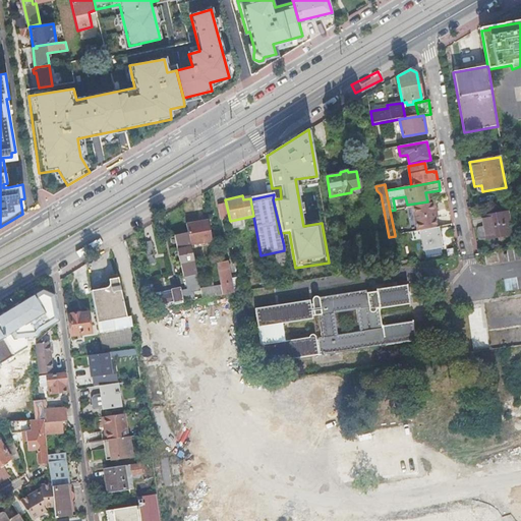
[(420,231),(437,228),(435,219),(433,213),(437,213),(435,203),(412,207),(417,231),(420,231)]
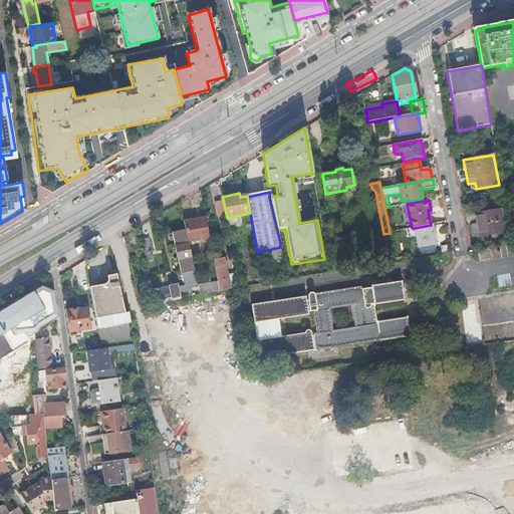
[(498,233),(494,209),(474,213),(478,237),(498,233)]
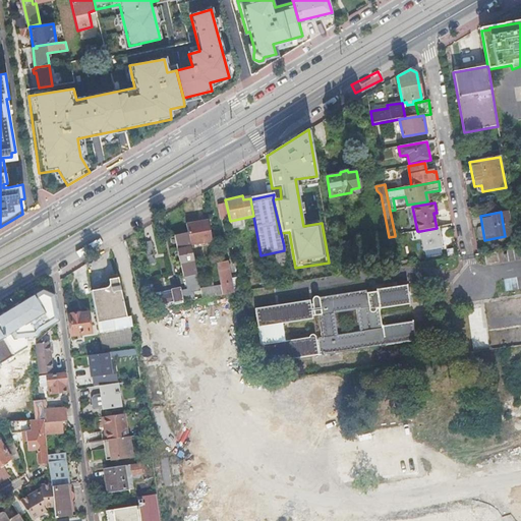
[(208,220),(186,225),(187,233),(190,246),(212,241),(208,220)]
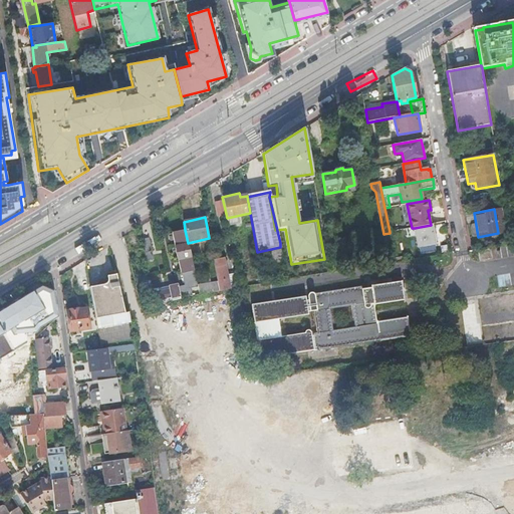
[(434,244),(431,225),(415,228),(418,247),(434,244)]
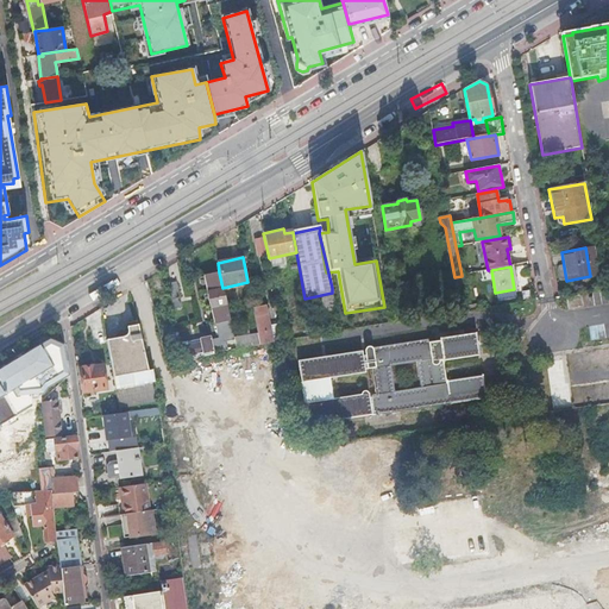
[(223,288),(219,272),(205,276),(219,339),(211,341),(213,355),(227,351),(226,343),(234,341),(234,339),(223,288)]
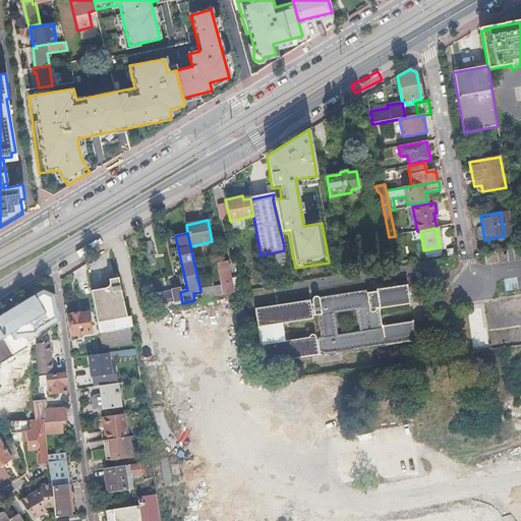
[(155,240),(143,241),(147,264),(157,262),(155,240)]
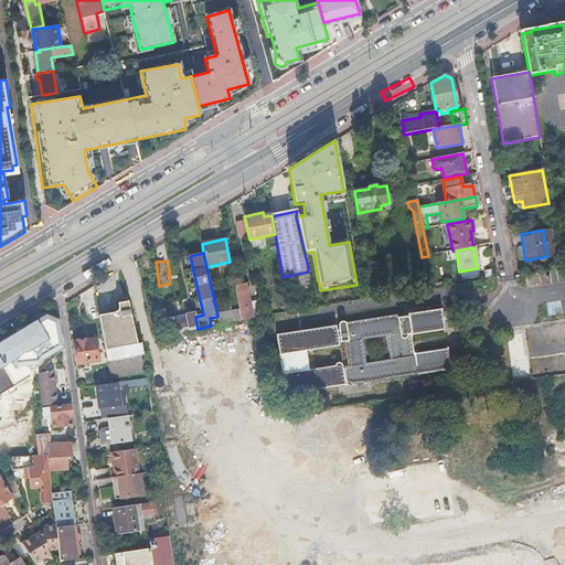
[(541,286),(539,274),(525,276),(528,288),(541,286)]
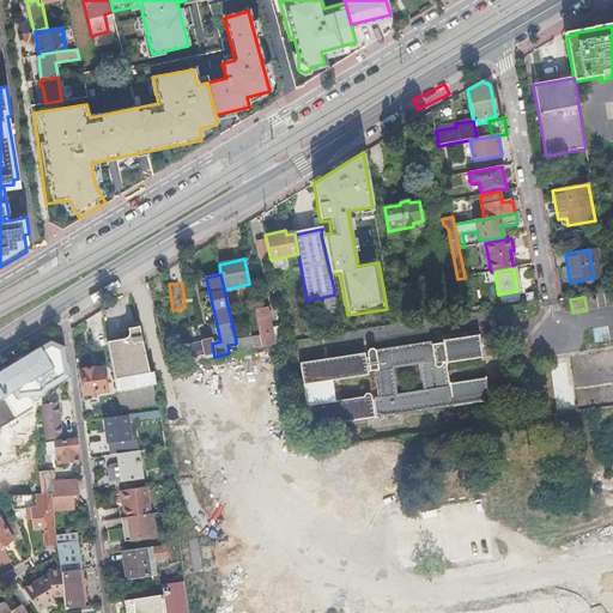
[(261,347),(274,345),(267,308),(259,309),(259,307),(254,308),(261,347)]
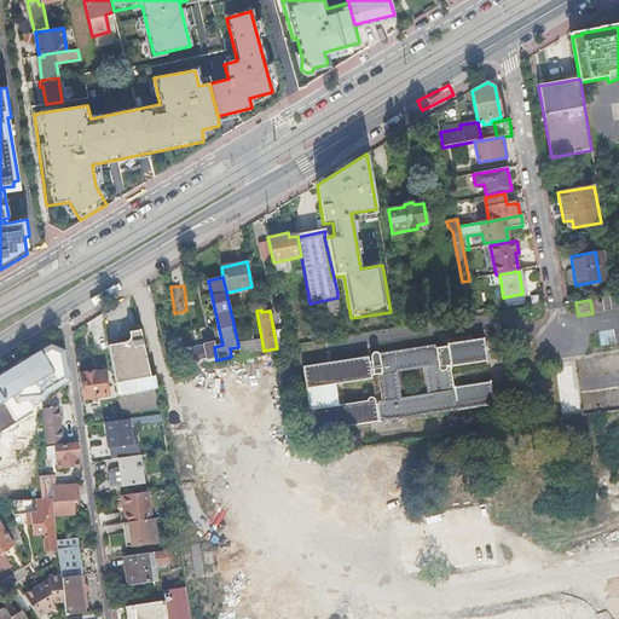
[(296,328),(294,313),(284,314),(288,330),(296,328)]
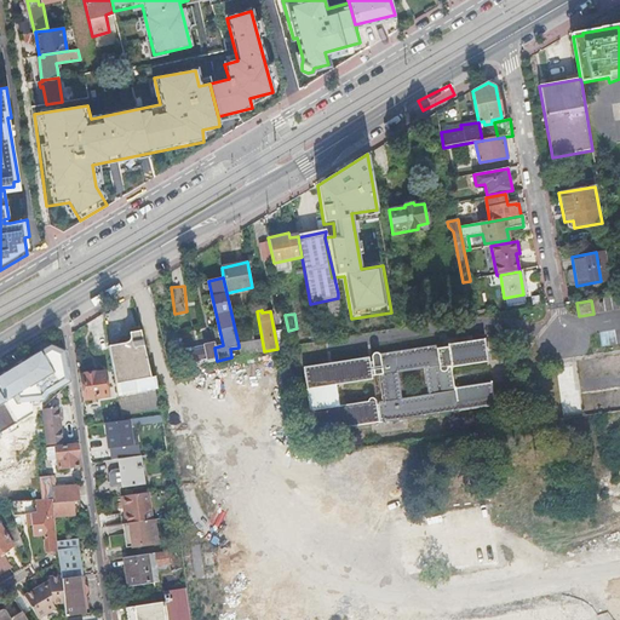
[(156,390),(154,377),(151,378),(141,331),(130,333),(130,337),(126,338),(125,337),(126,343),(109,346),(118,397),(132,395),(156,390)]
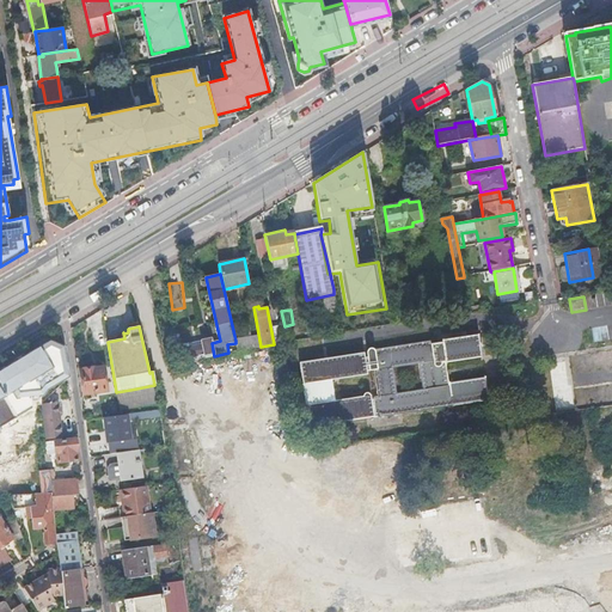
[(444,341),(444,340),(442,340),(442,343),(430,344),(430,342),(375,352),(375,355),(374,354),(373,353),(371,353),(369,354),(368,355),(368,356),(368,357),(365,359),(365,353),(299,363),(303,385),(306,408),(306,407),(310,428),(489,399),(485,375),(484,375),(484,378),(451,384),(451,381),(448,381),(447,367),(448,367),(447,363),(482,359),(482,361),(483,361),(479,334),(478,335),(444,341)]
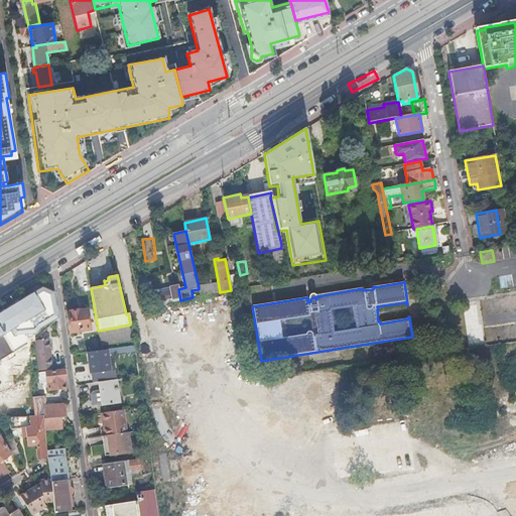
[(199,289),(201,296),(220,292),(218,283),(199,287),(199,289)]
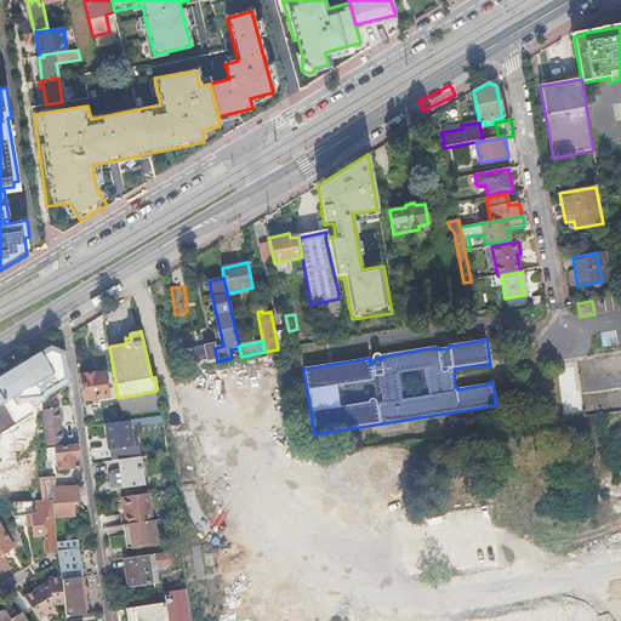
[(188,369),(217,362),(215,348),(214,345),(205,347),(206,351),(192,354),(192,349),(184,351),(188,369)]
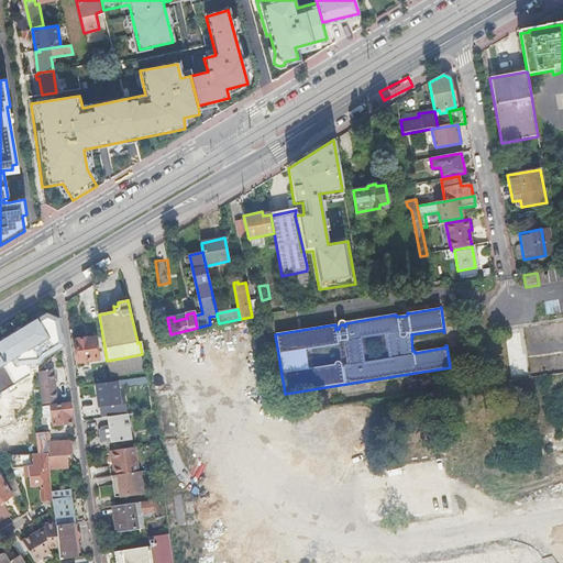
[(48,313),(0,342),(0,394),(37,368),(44,359),(63,348),(58,318),(48,313)]
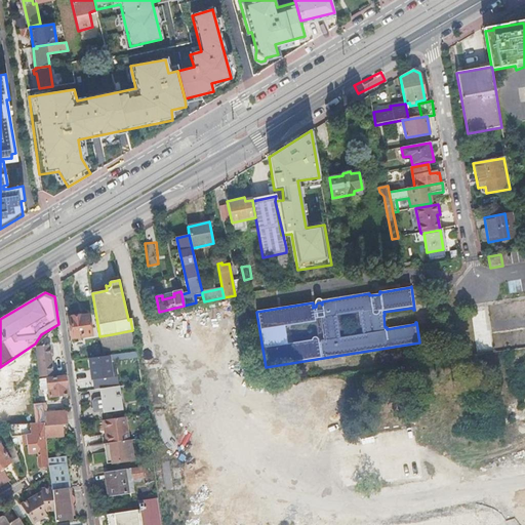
[(487,310),(471,312),(477,353),(493,350),(487,310)]
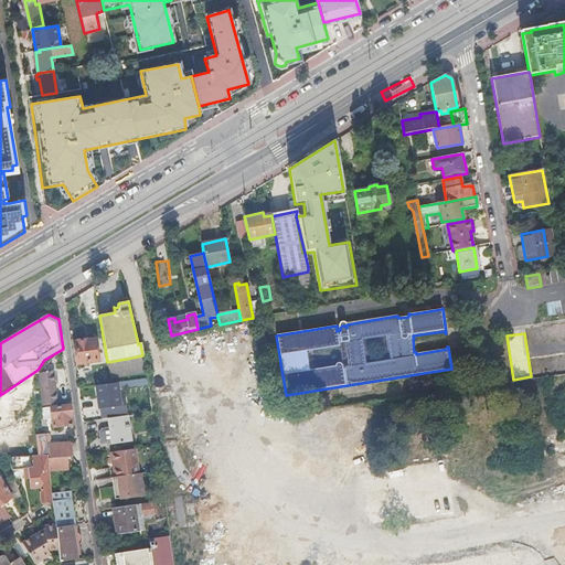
[(97,361),(95,340),(75,342),(77,363),(97,361)]
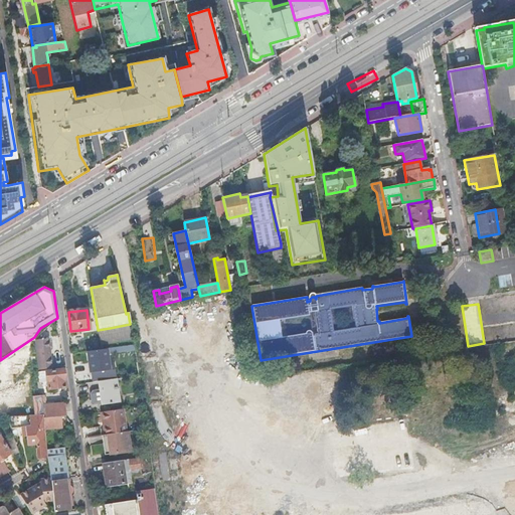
[(34,341),(38,371),(51,369),(48,340),(34,341)]
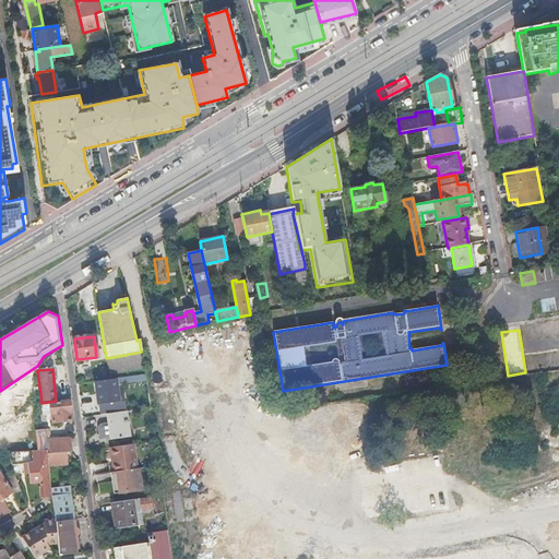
[(119,402),(117,379),(110,380),(94,382),(98,405),(119,402)]
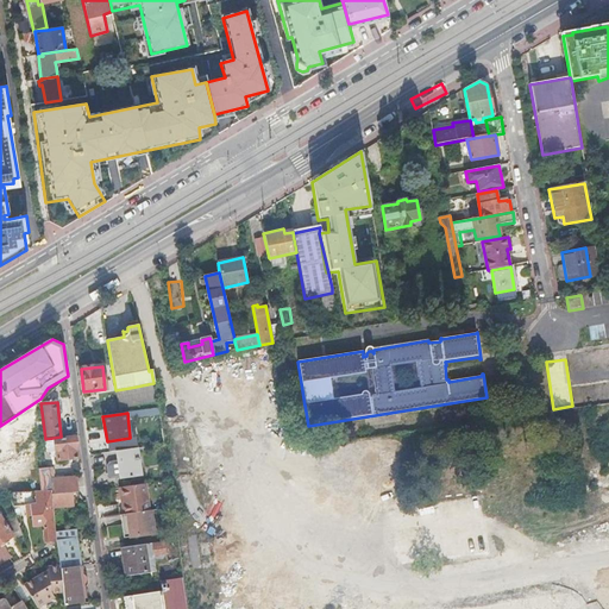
[(45,440),(46,452),(54,451),(55,462),(77,459),(74,437),(45,440)]
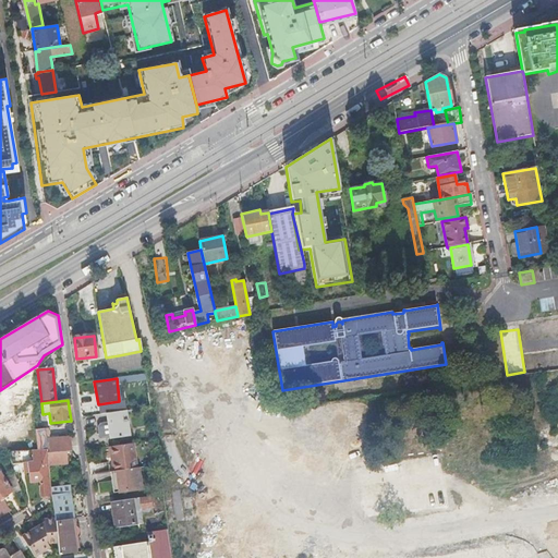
[(130,436),(126,411),(107,413),(110,438),(130,436)]
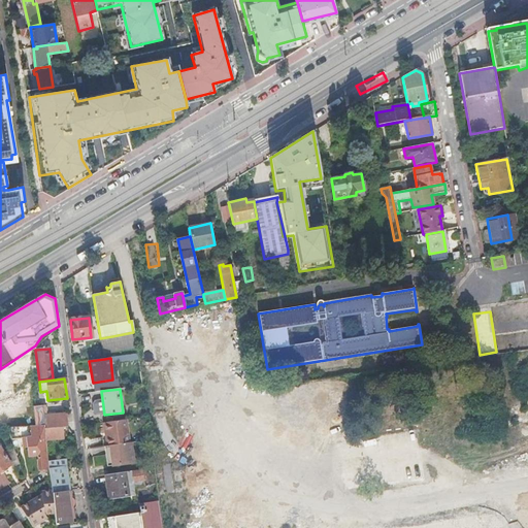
[(44,406),(33,407),(34,426),(44,426),(45,441),(64,438),(62,428),(68,427),(66,414),(45,416),(44,406)]
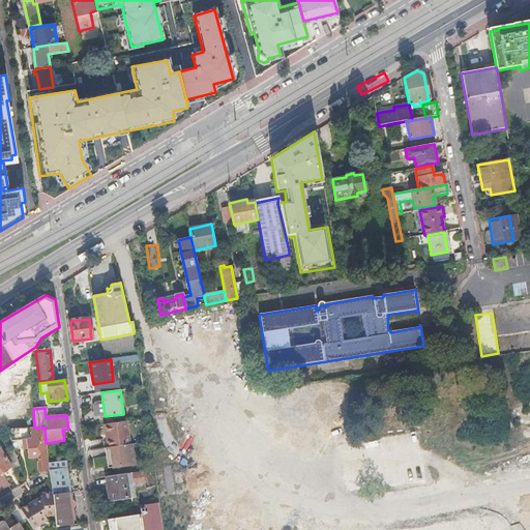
[(110,447),(129,444),(126,421),(125,421),(104,424),(106,436),(108,436),(110,447)]
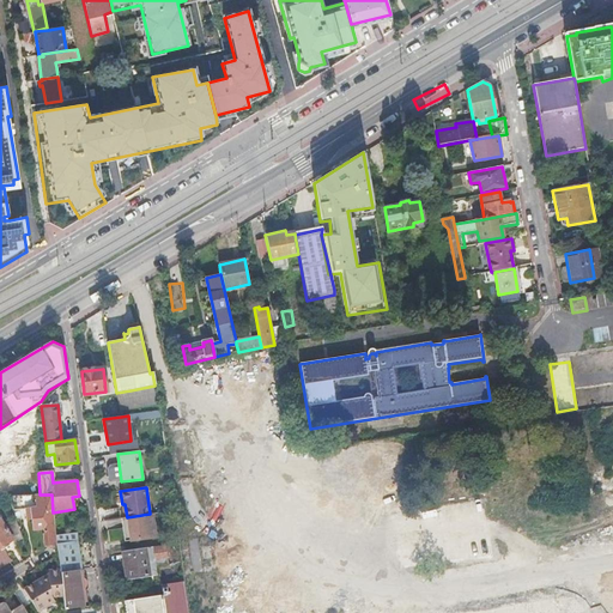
[(12,496),(12,505),(26,505),(26,517),(31,516),(32,527),(43,527),(46,544),(55,542),(50,495),(25,496),(25,495),(12,496)]
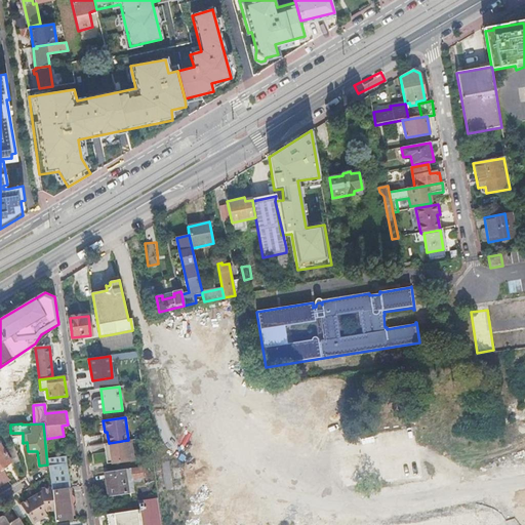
[(133,459),(130,440),(128,440),(109,443),(107,443),(104,444),(107,465),(133,459)]
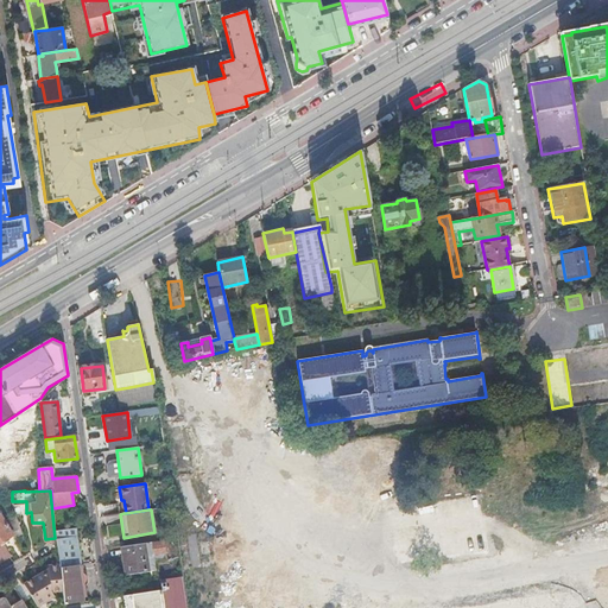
[(0,543),(13,536),(0,515),(0,543)]
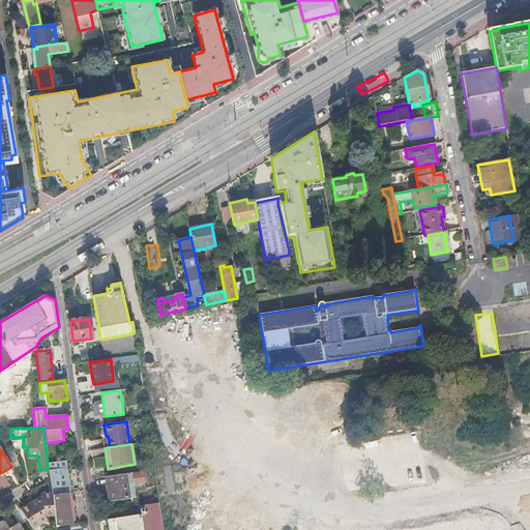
[(48,463),(50,480),(52,492),(52,496),(74,493),(68,461),(48,463)]
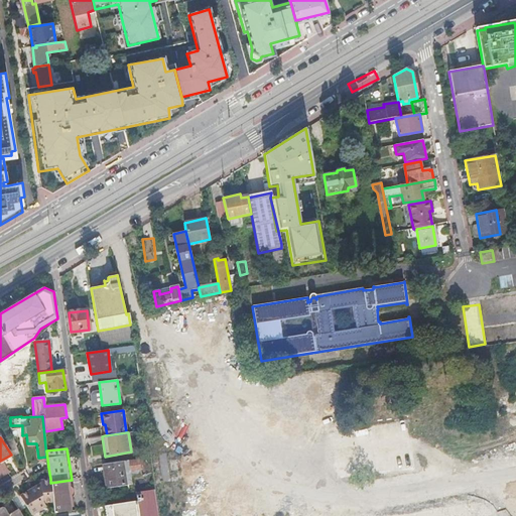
[(140,470),(139,460),(129,461),(130,472),(131,478),(141,476),(140,470)]
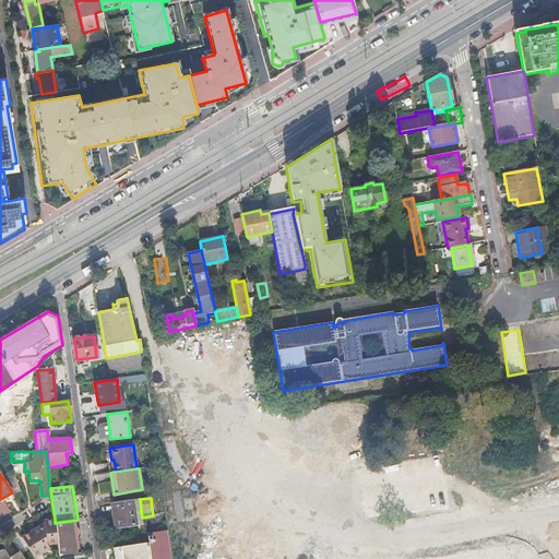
[(132,500),(113,503),(116,528),(137,525),(132,500)]
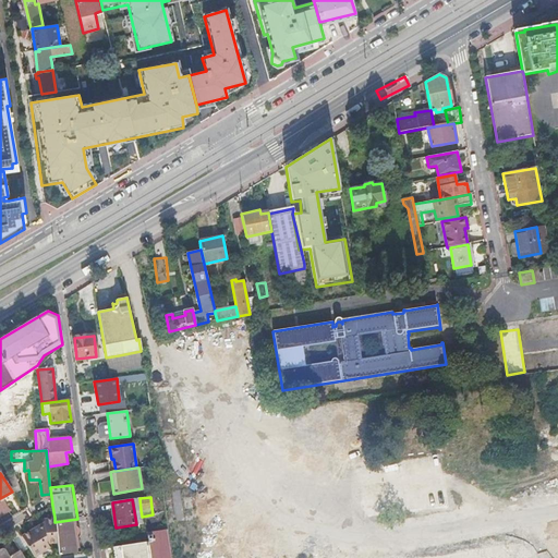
[(55,522),(55,518),(43,519),(44,522),(21,535),(35,557),(49,547),(47,544),(57,543),(55,522)]
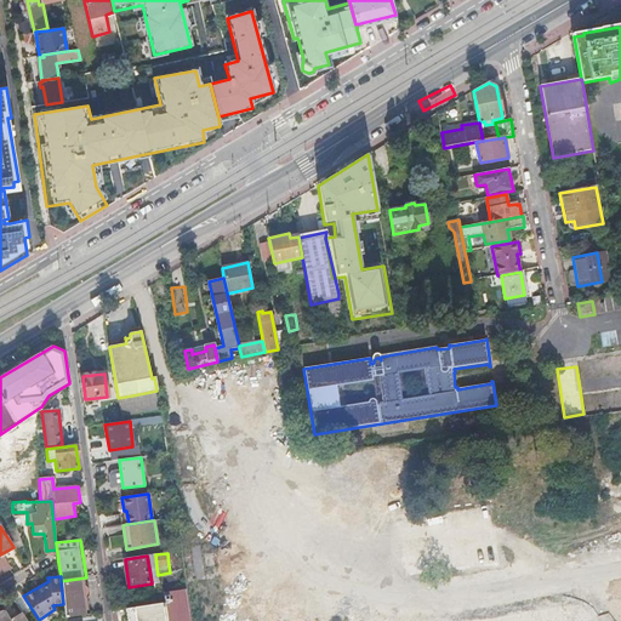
[(61,581),(63,604),(64,619),(91,615),(86,577),(61,581)]
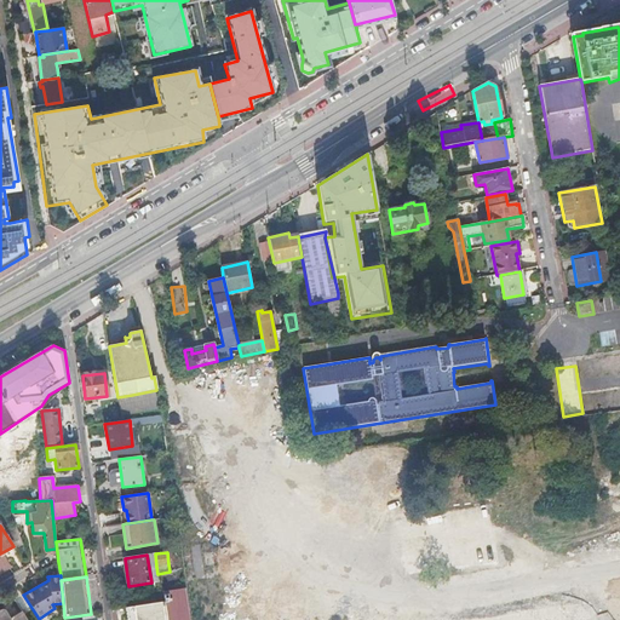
[(166,619),(188,619),(184,587),(162,591),(166,619)]
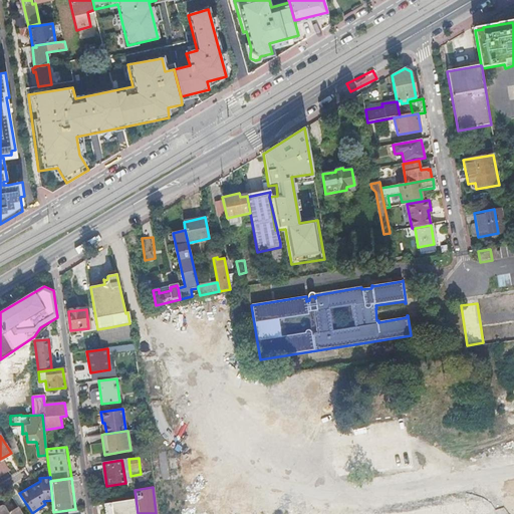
[(136,513),(135,500),(103,504),(104,513),(136,513)]
